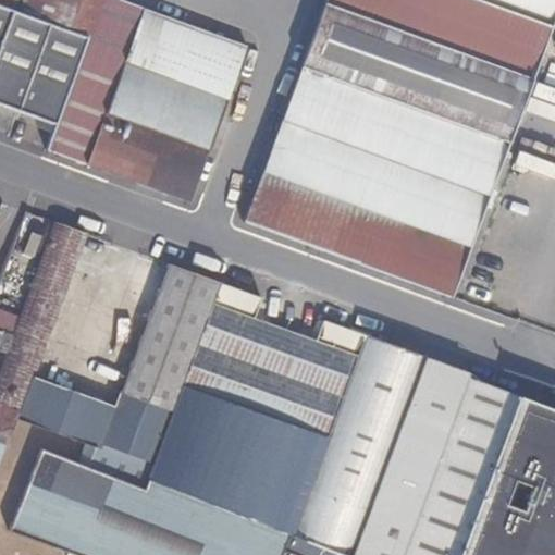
[(0,0),(0,3),(70,29),(91,37),(105,0),(0,0)]
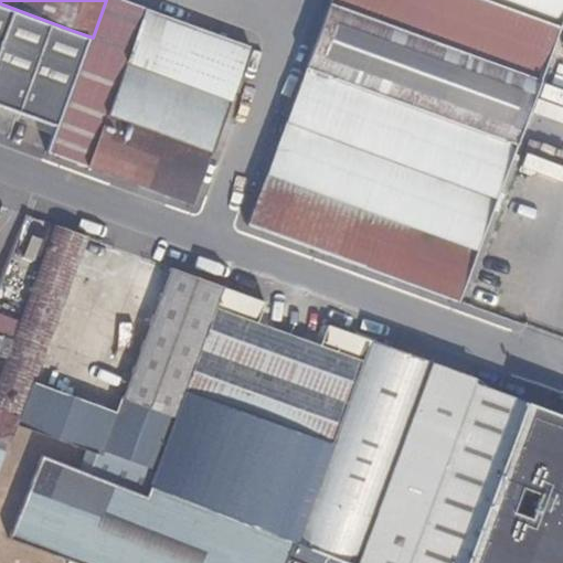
[(106,0),(93,38),(51,153),(194,206),(214,152),(108,114),(128,61),(233,99),(253,46),(126,0),(106,0)]
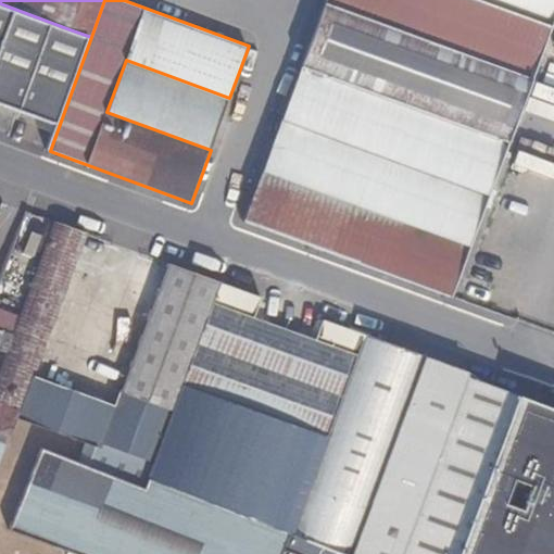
[(324,0),(243,222),(453,298),(553,19),(553,0),(324,0)]
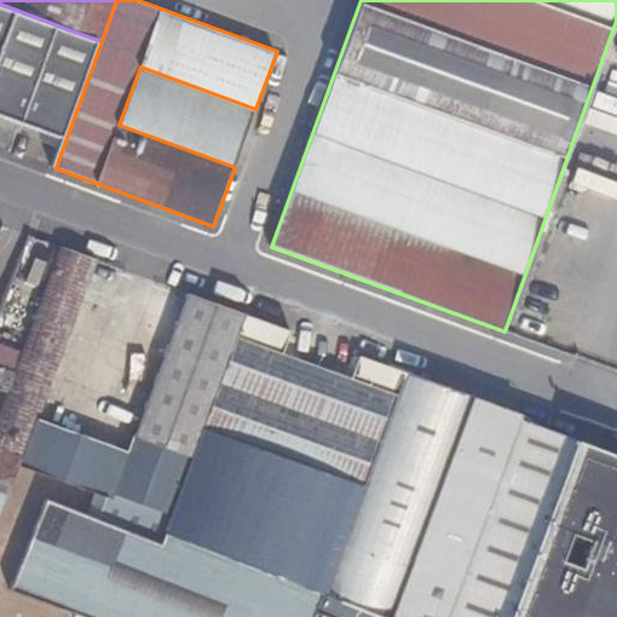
[(0,4),(0,148),(30,159),(78,33),(0,4)]
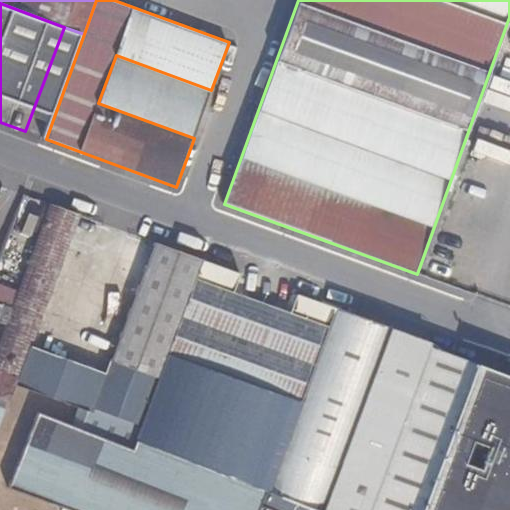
[(116,55),(98,103),(194,138),(211,90),(116,55)]
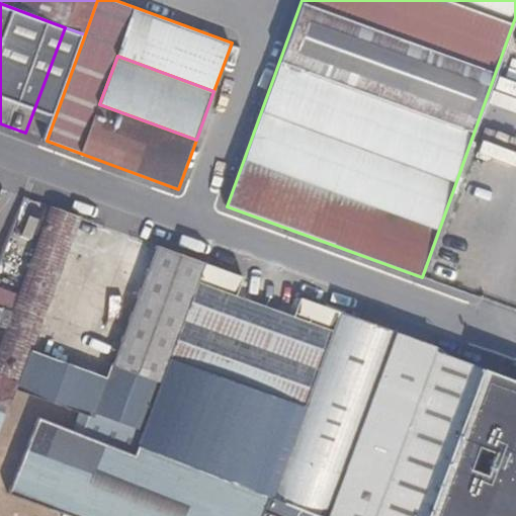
[(82,217),(52,205),(12,312),(0,307),(0,325),(6,328),(0,344),(0,377),(17,385),(31,349),(82,217)]
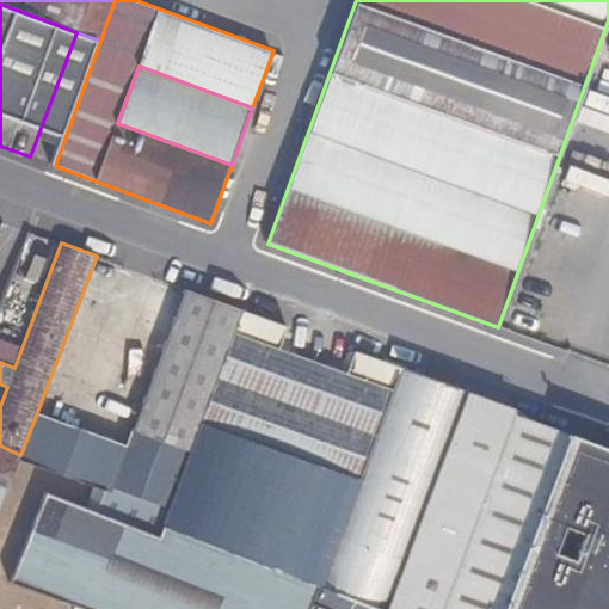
[(244,309),(185,288),(127,446),(37,412),(20,455),(19,460),(93,487),(86,508),(159,536),(244,309)]
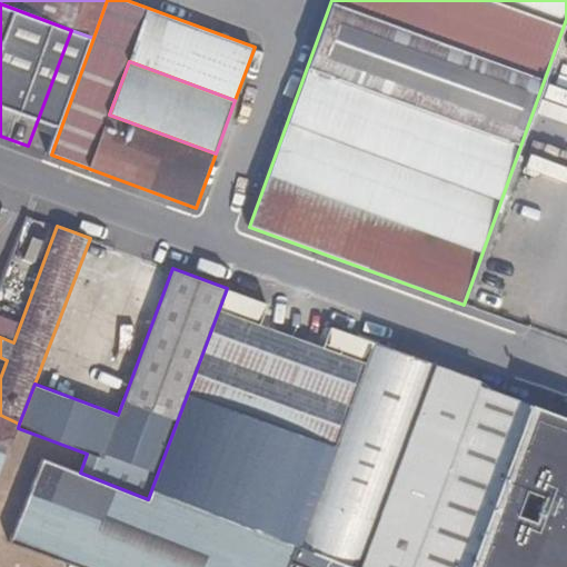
[(269,304),(227,288),(148,499),(294,556),(376,341),(332,326),(324,348),(261,325),(269,304)]
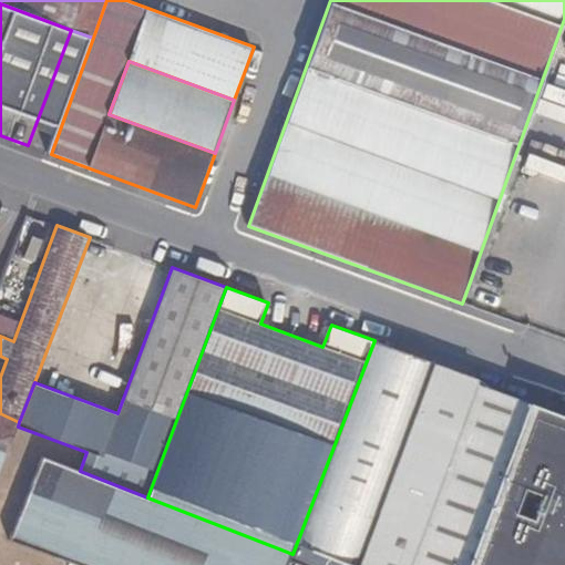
[(465,564),(526,402),(476,384),(478,379),(375,340),(293,554),(319,564),(465,564)]
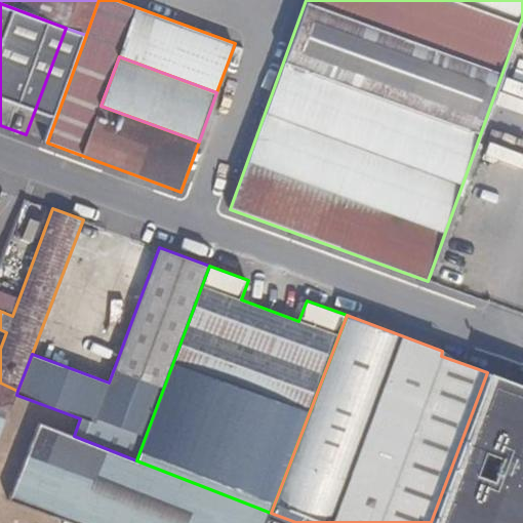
[(431,522),(522,522),(522,385),(487,372),(431,522)]
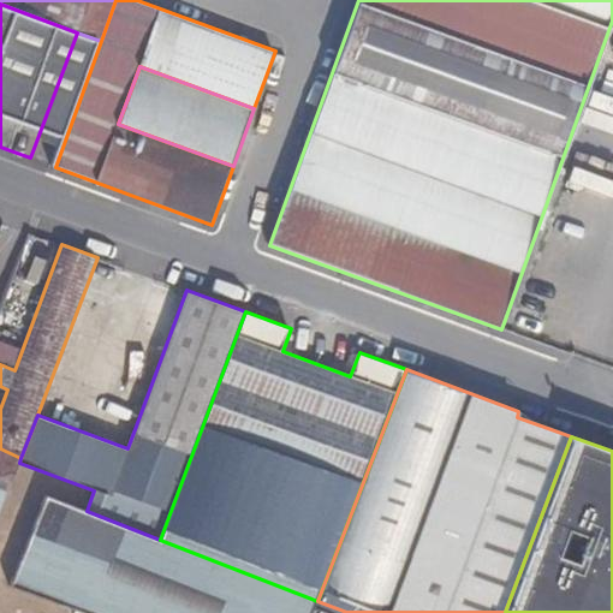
[(0,476),(0,511),(12,481),(0,476)]
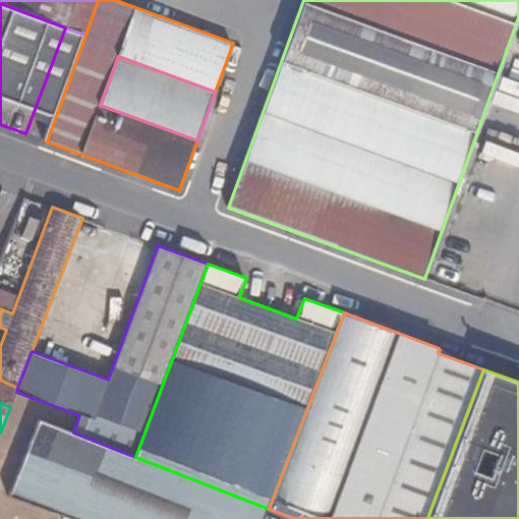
[(40,418),(9,498),(66,518),(111,518),(135,457),(73,433),(40,418)]
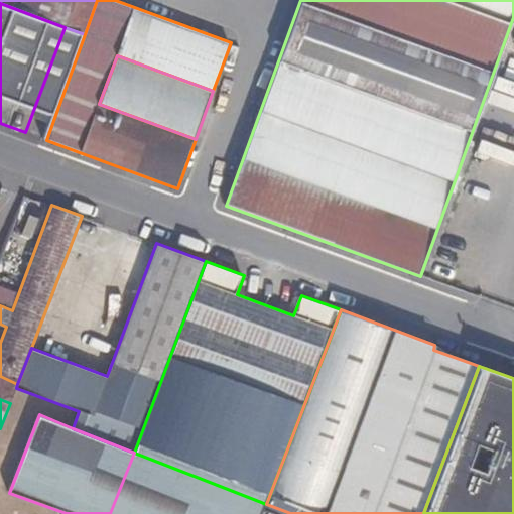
[(266,504),(134,453),(110,513),(262,513),(263,512),(266,504)]
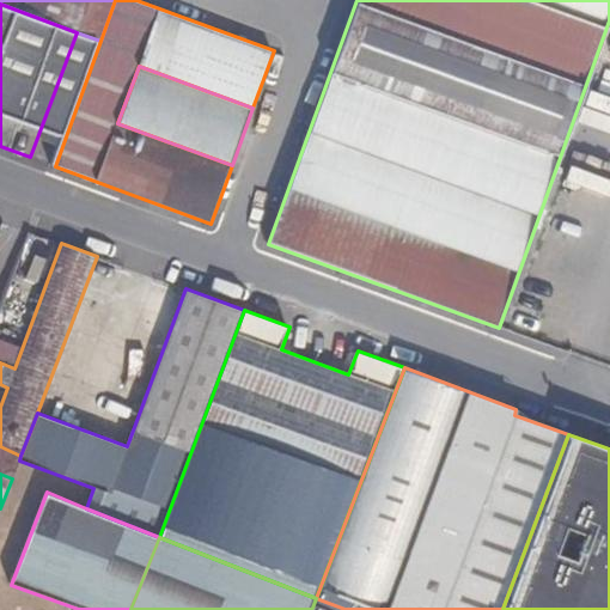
[(345,609),(316,598),(312,608),(318,609),(345,609)]
